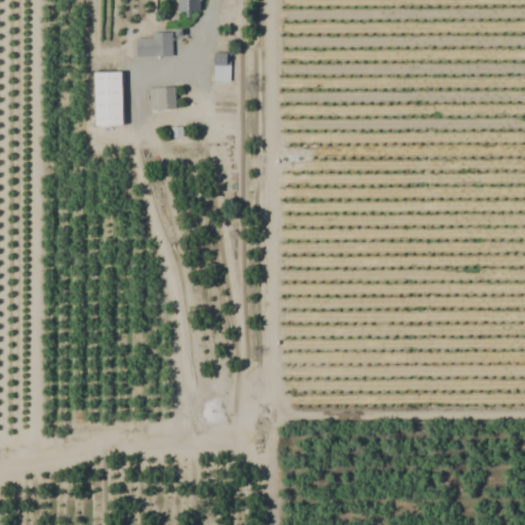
[(177,0),(177,13),(201,13),(200,0),(177,0)]
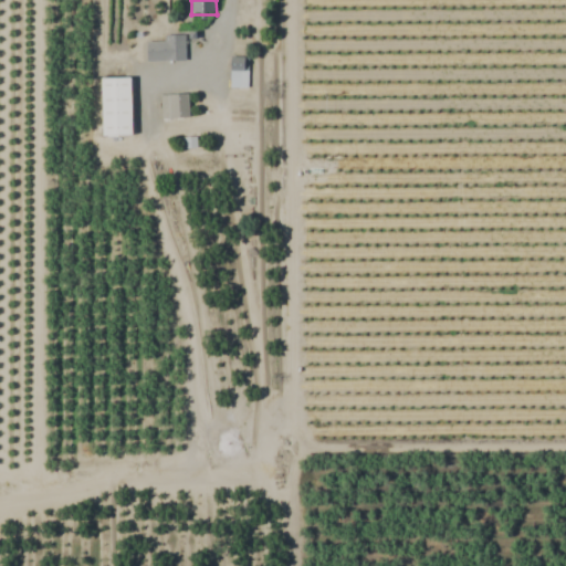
[(185,63),(185,37),(164,37),(164,43),(146,43),(146,63),(185,63)]
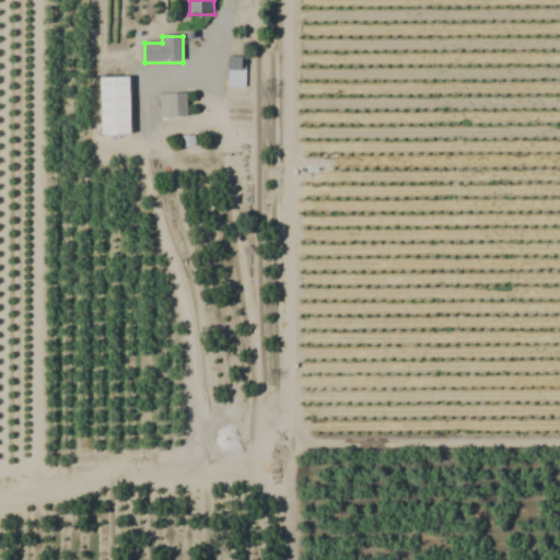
[(228,90),(244,89),(244,65),(228,65),(228,90)]
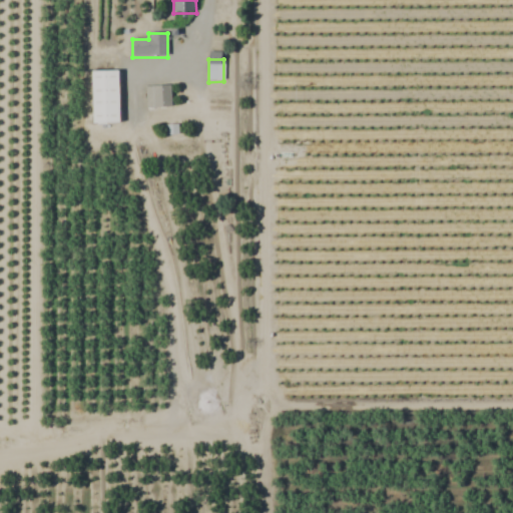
[(118,123),(118,71),(92,71),(92,123),(118,123)]
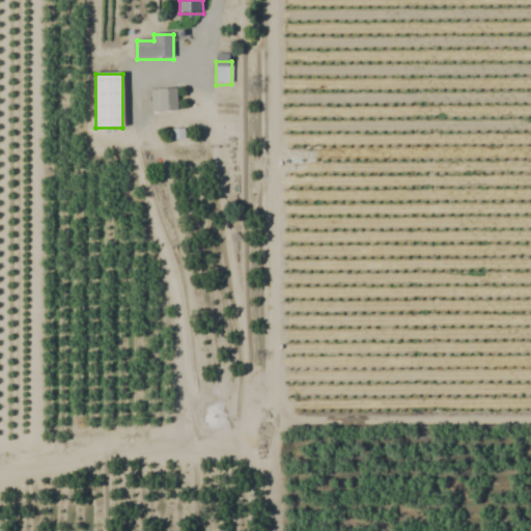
[(176,112),(176,90),(150,90),(150,112),(176,112)]
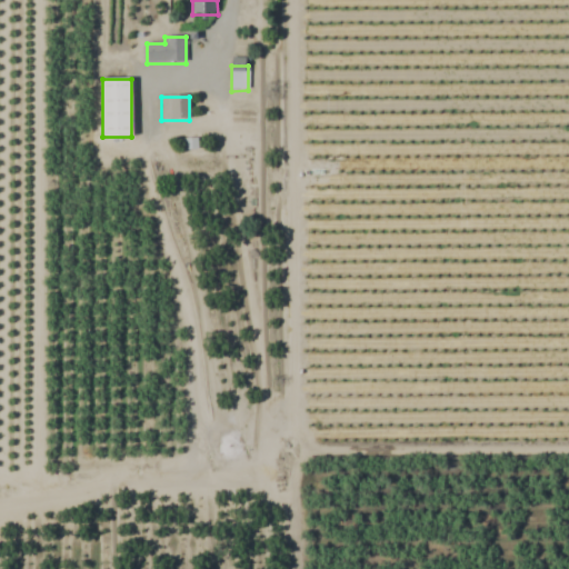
All buildings are outlined.
